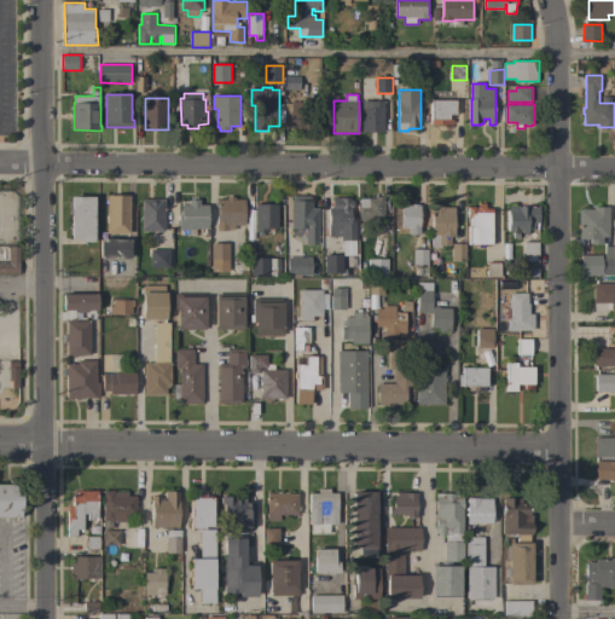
[(364,100),(373,100),(373,99),(377,99),(377,102),(386,102),(386,133),(378,133),(378,132),(364,132),(364,100)]
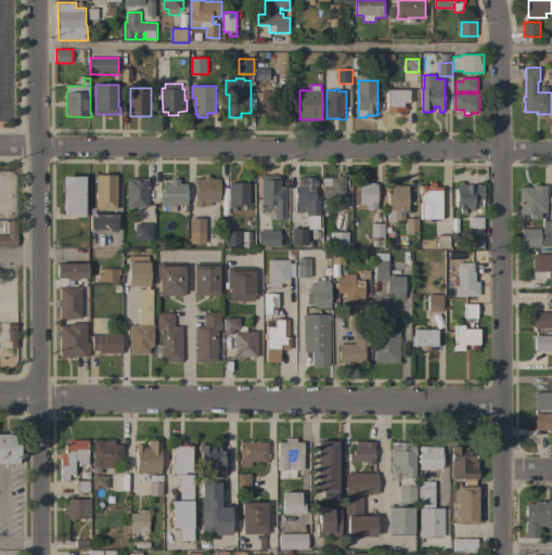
[(261,104),(262,104),(262,91),(273,91),(273,90),(279,90),(279,91),(281,91),(281,118),(274,118),(274,117),(271,117),(271,114),(261,114),(261,104)]
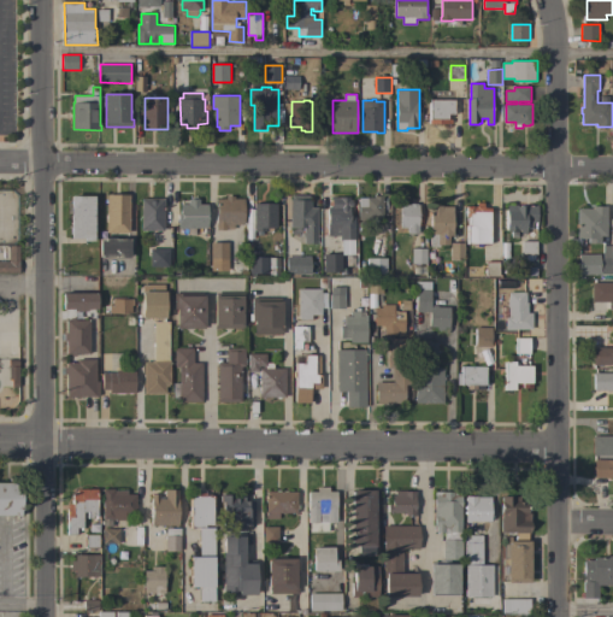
[(431,100),(457,100),(457,115),(449,115),(449,119),(453,119),(453,124),(431,124),(431,100)]
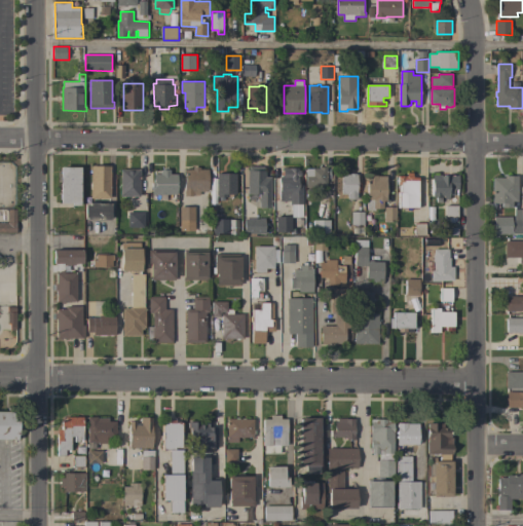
[(92,166),(112,166),(112,198),(92,198),(92,166)]
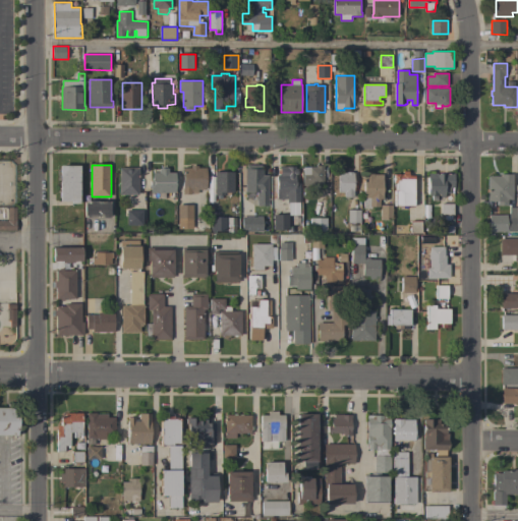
[(270,175),(270,205),(259,205),(259,192),(246,192),(246,169),(248,169),(248,165),(263,165),(263,169),(264,169),(264,175),(270,175)]
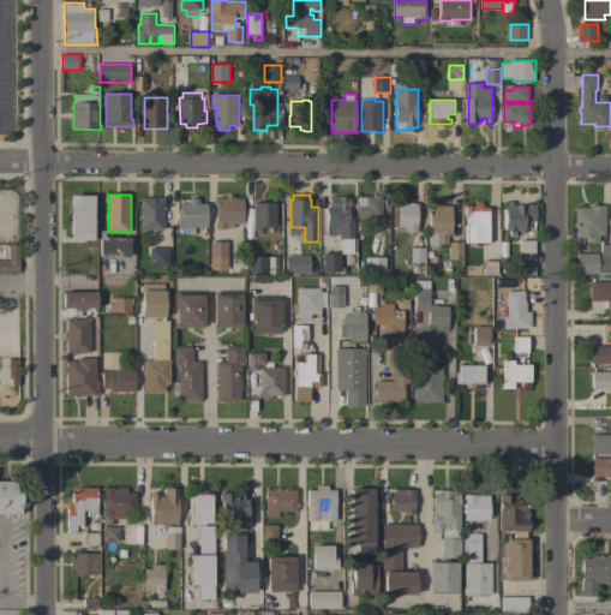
[(95,240),(87,240),(87,238),(72,238),(72,196),(96,196),(95,240)]
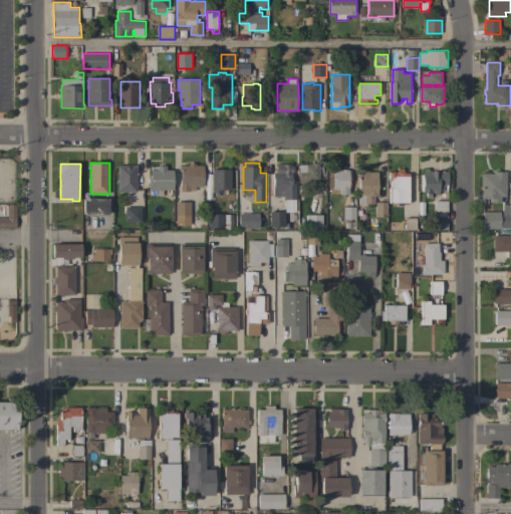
[(182,166),(190,166),(190,164),(197,164),(197,166),(205,166),(205,187),(197,187),(197,191),(190,191),(190,192),(182,192),(182,166)]
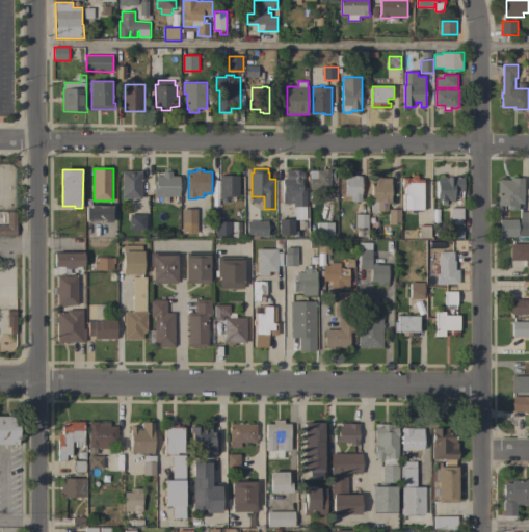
[(333,189),(311,189),(311,170),(324,170),(324,169),(332,169),(333,189)]
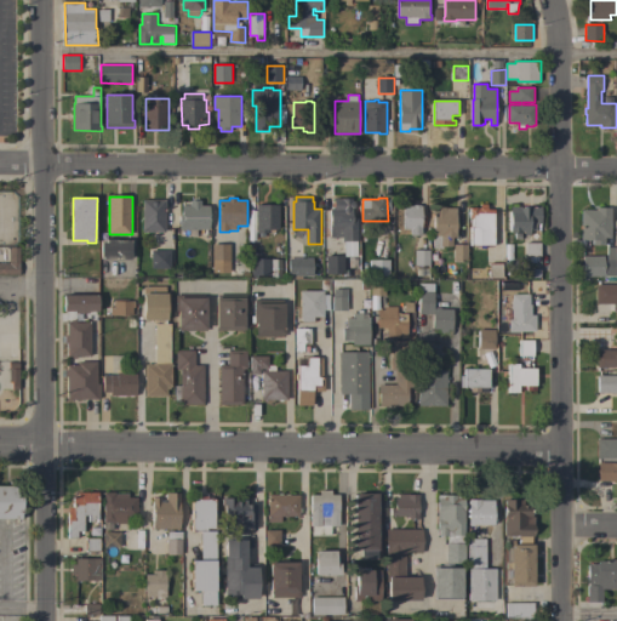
[(331,210),(336,210),(336,199),(354,199),(354,201),(356,201),(356,209),(353,209),(353,217),(359,217),(359,241),(344,241),(344,238),(331,238),(331,210)]
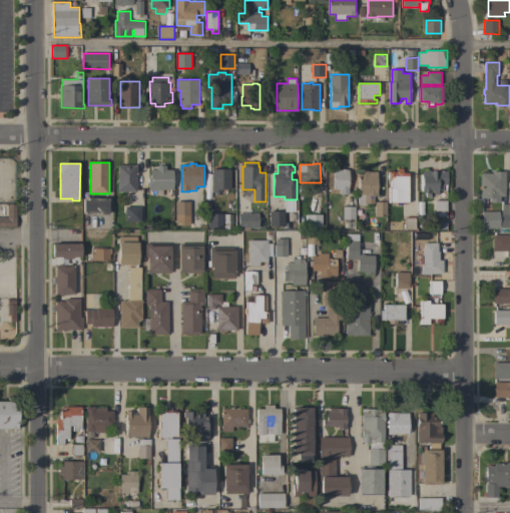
[(119,165),(138,165),(138,191),(119,191),(119,165)]
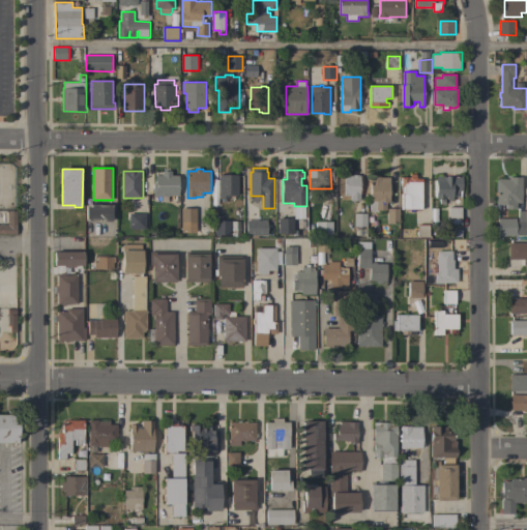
[(180,196),(154,196),(154,183),(156,183),(156,176),(160,176),(160,172),(164,172),(164,171),(173,171),(173,175),(180,175),(180,196)]
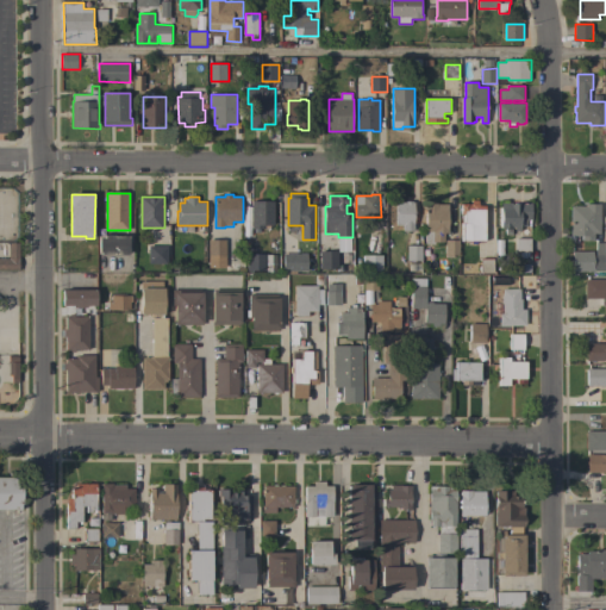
[(487,206),(488,207),(488,211),(487,212),(487,224),(488,224),(488,229),(487,229),(487,241),(463,241),(464,223),(466,223),(466,215),(462,215),(462,204),(473,204),(473,200),(479,200),(479,204),(480,204),(480,206),(487,206)]
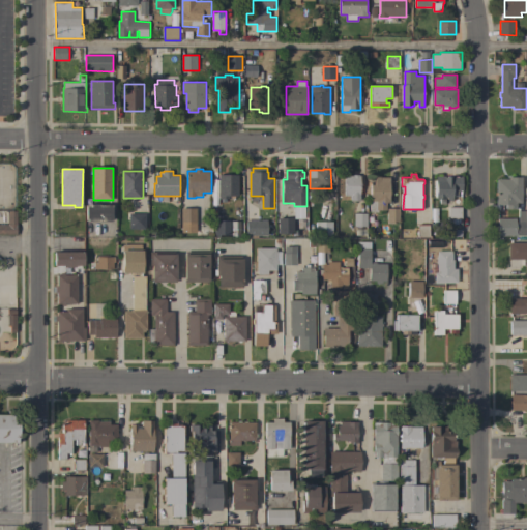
[(220,175),(239,175),(239,196),(236,196),(236,199),(230,199),(220,199),(220,175)]
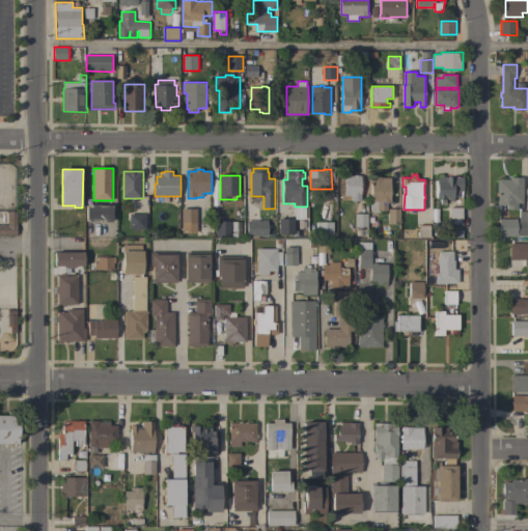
[(345,176),(355,176),(355,175),(362,175),(362,201),(352,201),(352,196),(345,196),(345,176)]
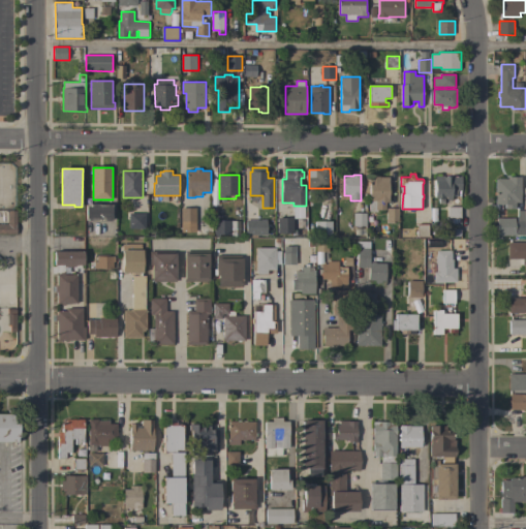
[(391,203),(387,203),(387,210),(378,210),(378,212),(370,212),(370,200),(371,200),(371,177),(372,177),(373,175),(378,175),(379,177),(381,177),(381,178),(391,178),(391,203)]
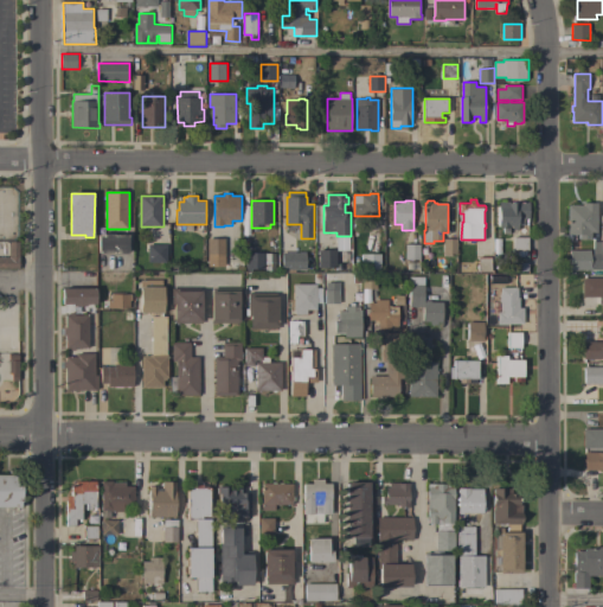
[(500,202),(512,202),(512,203),(519,203),(519,202),(531,202),(531,219),(528,219),(528,225),(523,225),(523,219),(520,219),(520,230),(514,230),(514,227),(500,227),(500,202)]
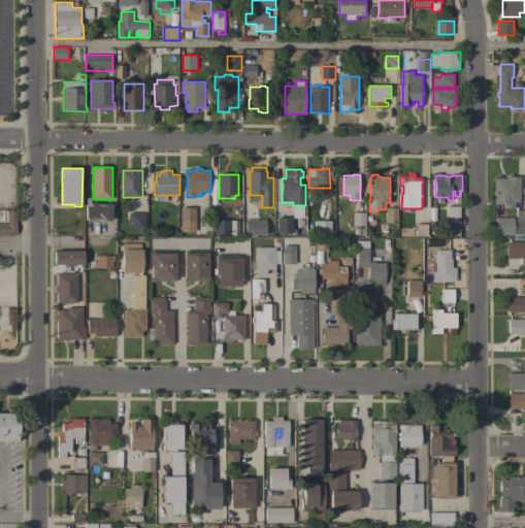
[(496,178),(509,178),(509,176),(521,176),(521,202),(516,202),(516,208),(505,208),(506,204),(496,204),(496,178)]
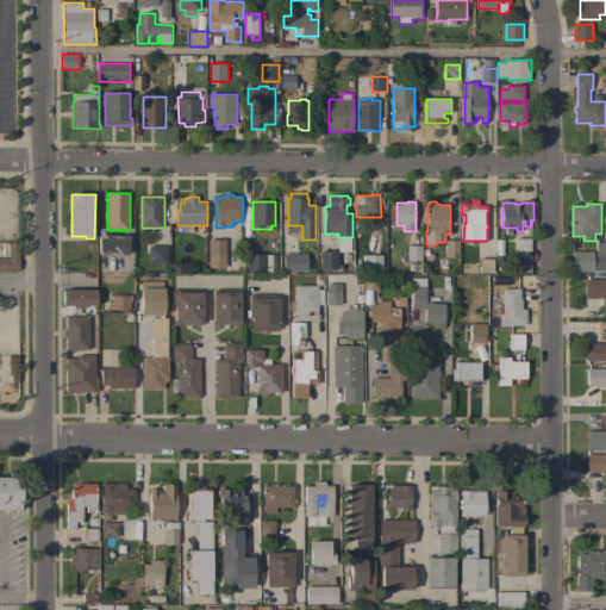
[(100,255),(100,236),(117,235),(117,236),(131,236),(131,255),(100,255)]
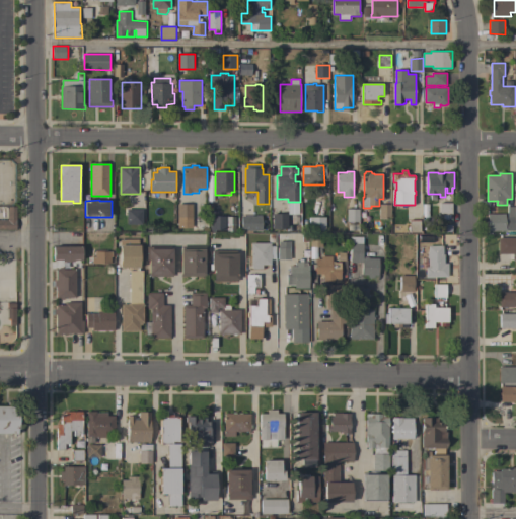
[(441,203),(453,203),(454,214),(442,215),(441,203)]
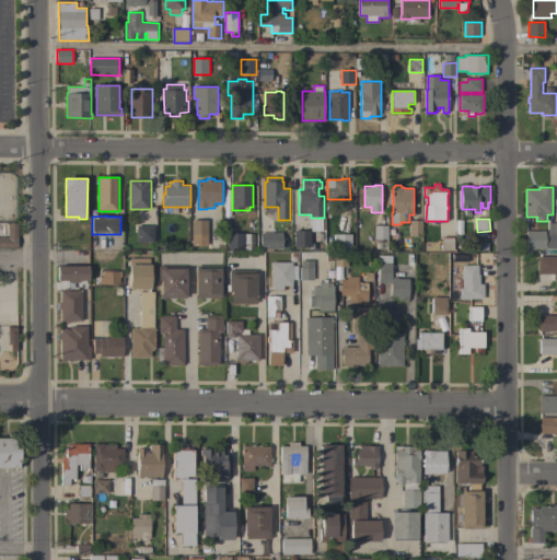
[(193,221),(209,220),(209,246),(194,246),(193,221)]
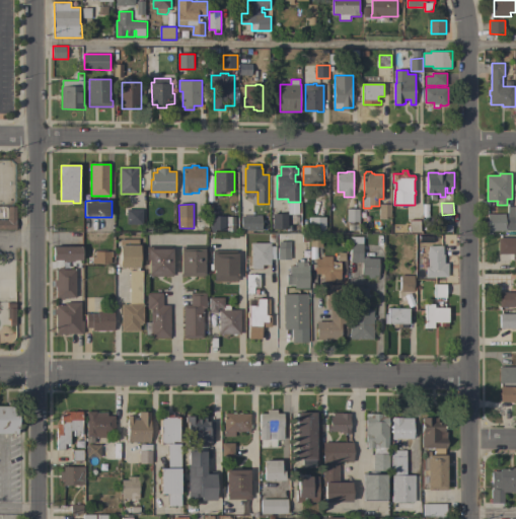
[(381,204),(392,205),(392,217),(387,217),(387,219),(381,219),(381,217),(380,217),(381,204)]
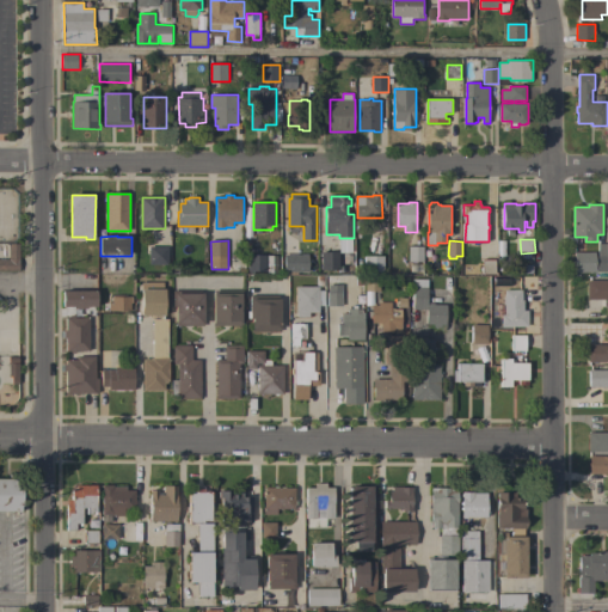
[(0,270),(0,259),(11,259),(11,244),(20,244),(20,270),(0,270)]
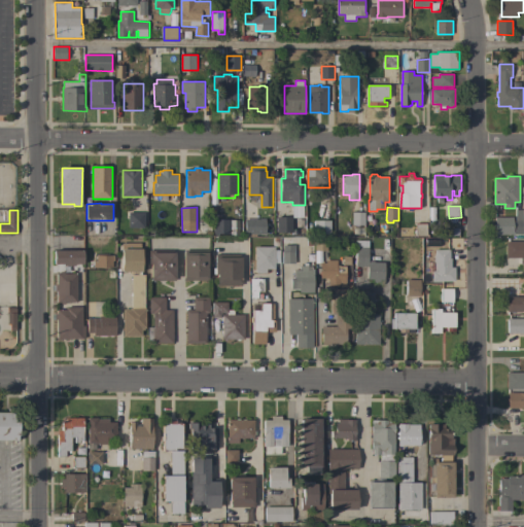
[(497,217),(515,217),(515,221),(517,221),(517,210),(523,210),(523,239),(516,239),(516,235),(496,235),(497,217)]
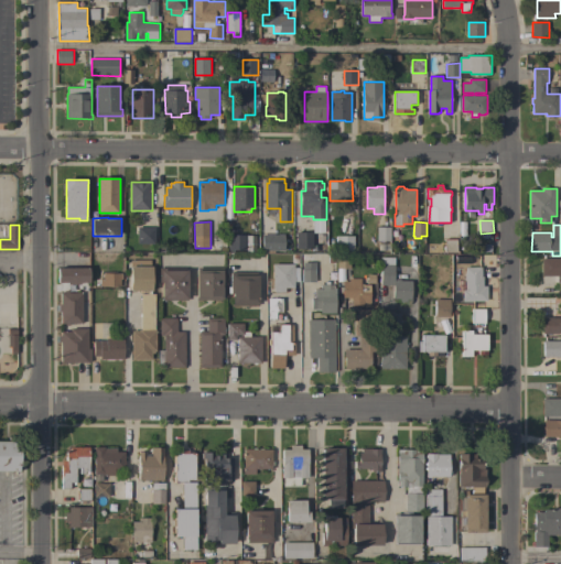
[(139,243),(140,227),(157,227),(157,243),(139,243)]
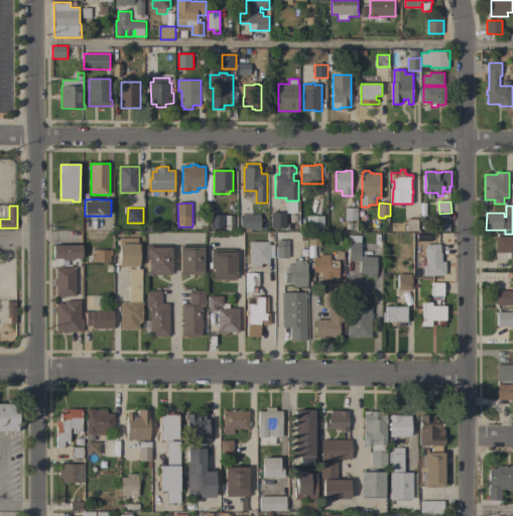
[(359,220),(347,221),(346,208),(359,208),(359,220)]
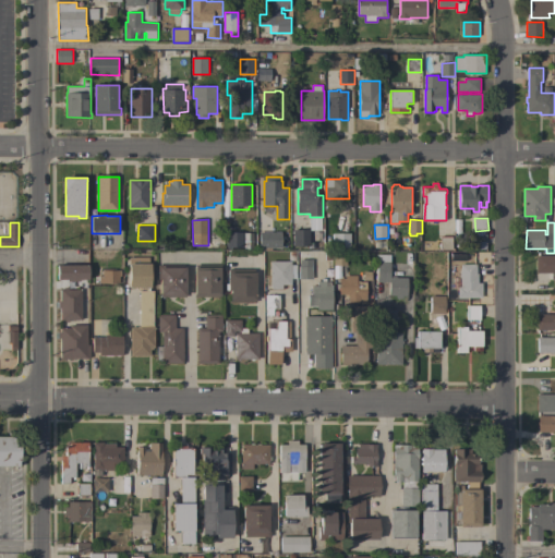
[(294,230),(311,230),(311,246),(294,246),(294,230)]
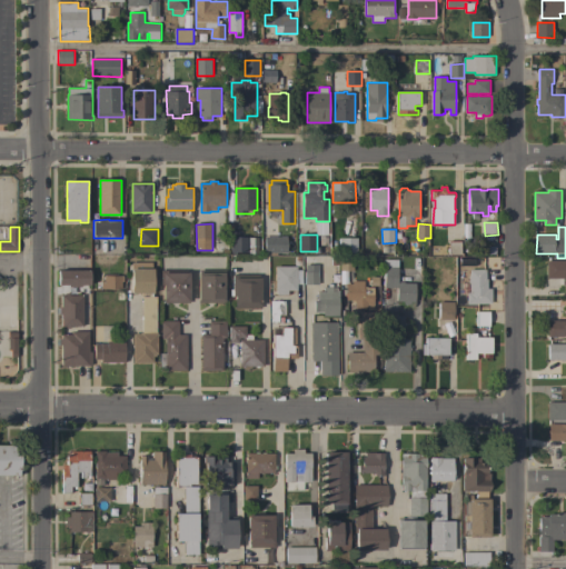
[(359,252),(341,252),(341,238),(344,238),(344,236),(349,236),(349,239),(351,239),(351,236),(356,236),(356,238),(359,238),(359,252)]
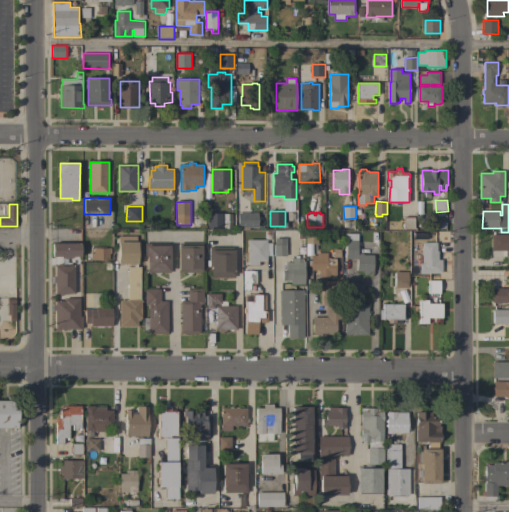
[(224,227),(209,227),(208,214),(224,213),(224,227)]
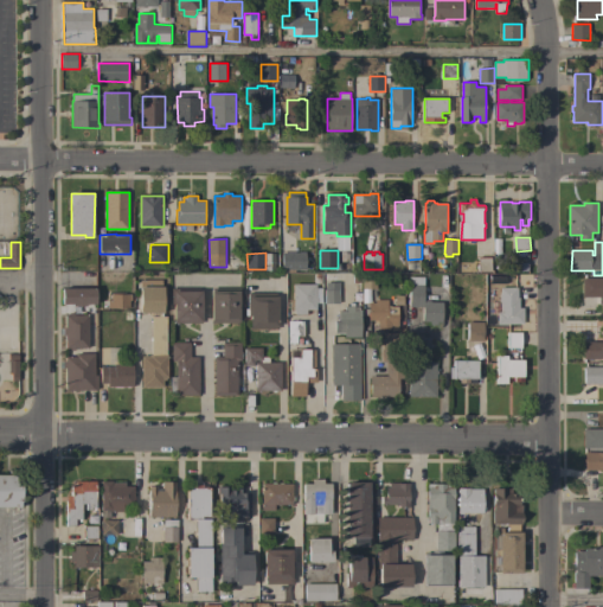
[(306,253),(307,268),(283,268),(283,253),(306,253)]
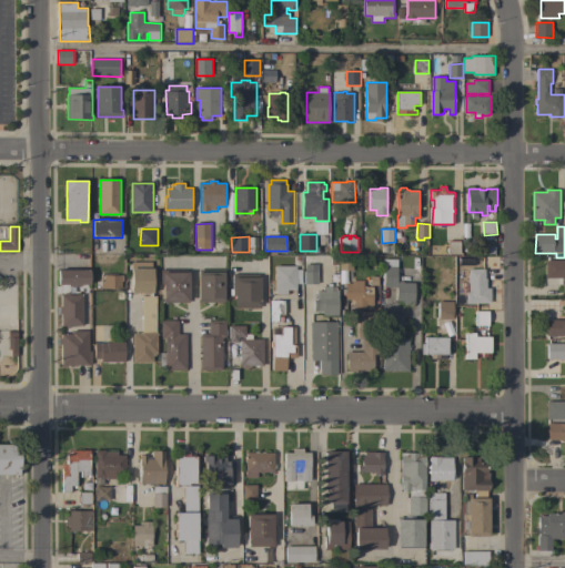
[(449,241),(462,241),(462,254),(450,254),(449,241)]
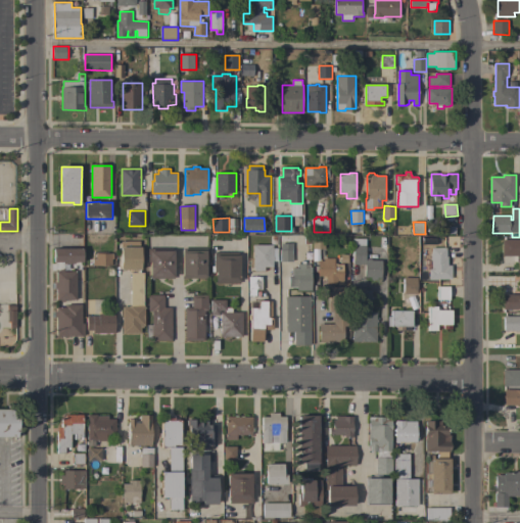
[(314,235),(326,235),(326,249),(314,249),(314,235)]
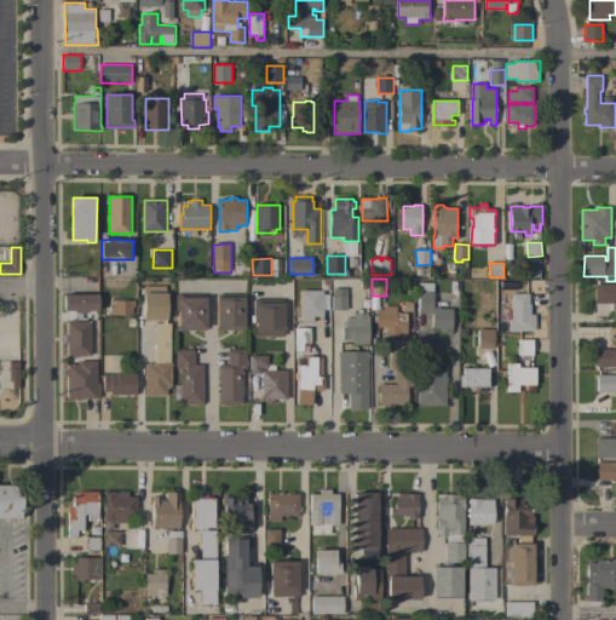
[(597,283),(615,283),(615,304),(597,304),(597,283)]
